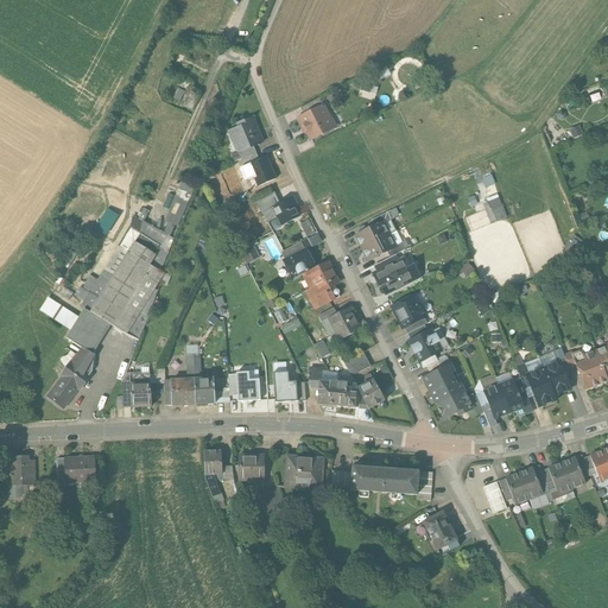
[(191,89),(183,106),(192,109),(200,94),(191,89)]
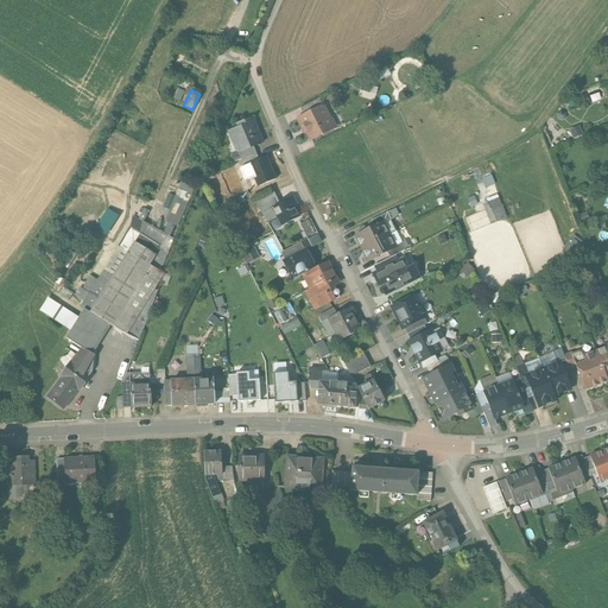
[(320,97),(301,108),(304,115),(323,106),(320,97)]
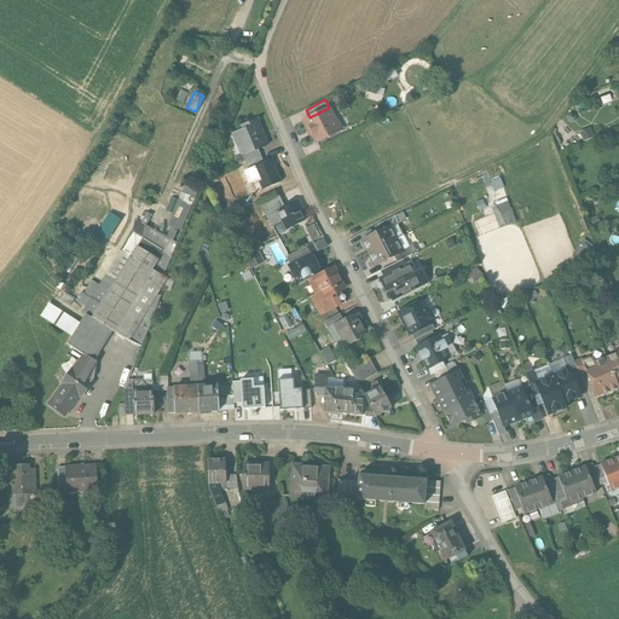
[(310,117),(306,119),(305,123),(307,129),(311,131),(317,142),(339,131),(335,123),(335,121),(329,108),(310,117)]
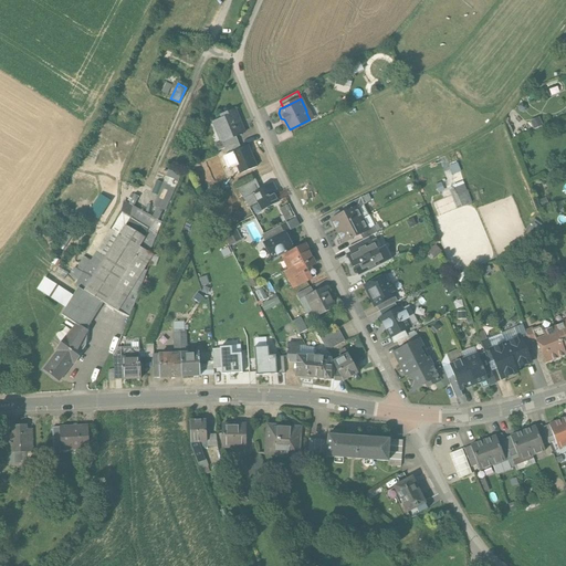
[(236,138),(244,134),(234,109),(221,115),(222,119),(213,123),(221,143),(236,138)]
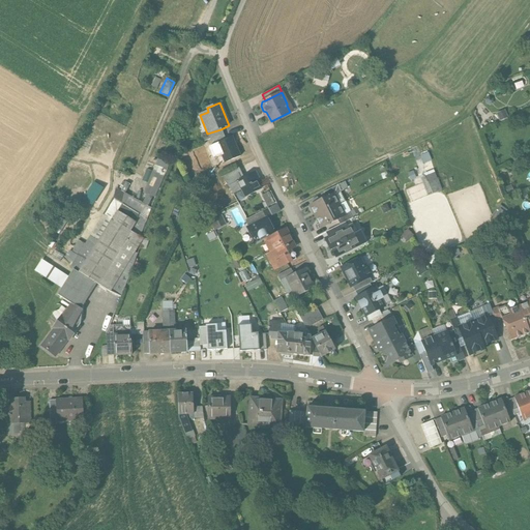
[(207,134),(201,137),(203,143),(210,140),(223,135),(221,129),(207,134)]
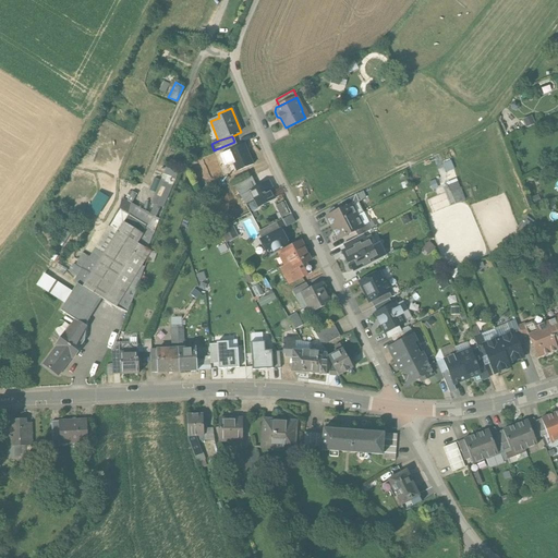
[(234,142),(221,147),(225,155),(230,153),(230,152),(237,148),(234,142)]
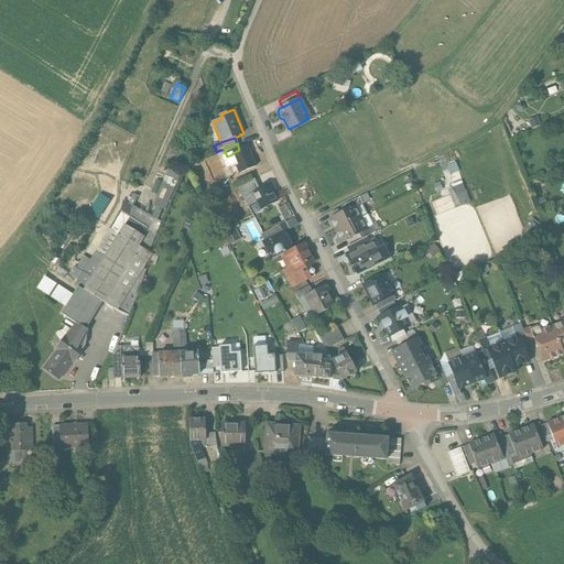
[(239,150),(232,153),(232,154),(237,164),(236,165),(240,174),(256,167),(247,147),(239,150)]
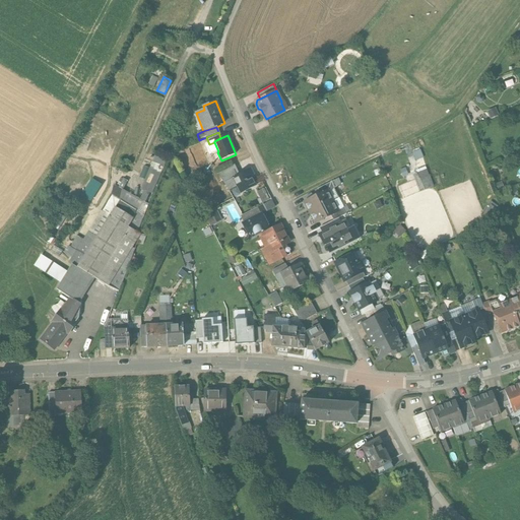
[(413,152),(416,160),(424,157),(420,149),(413,152)]
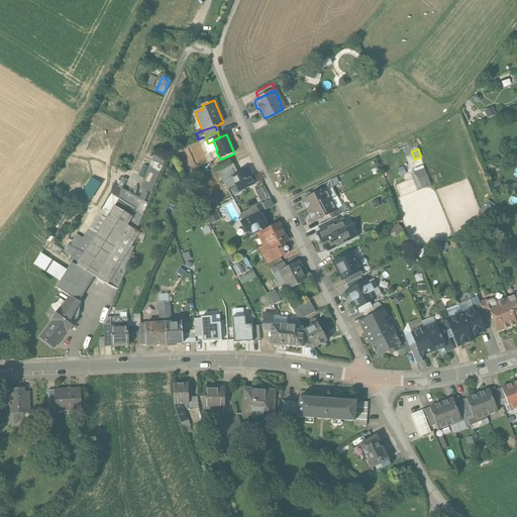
[(397,185),(401,196),(431,185),(424,167),(404,174),(407,181),(397,185)]
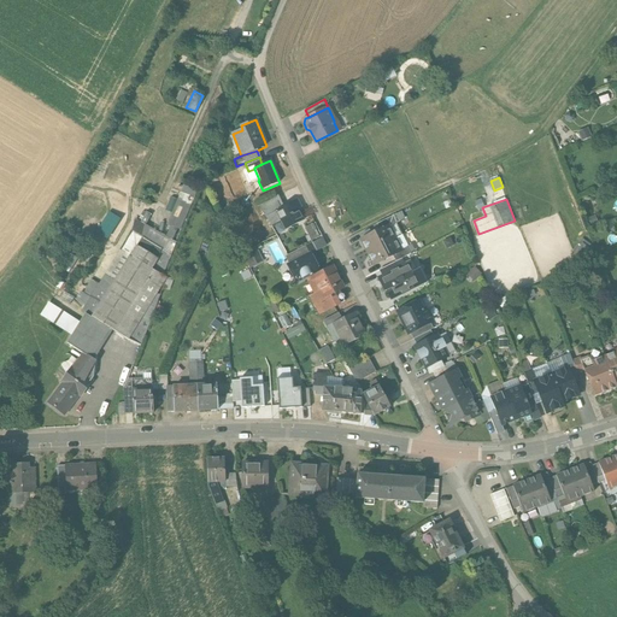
[(180,201),(169,225),(171,227),(165,240),(164,240),(170,242),(187,204),(180,201)]
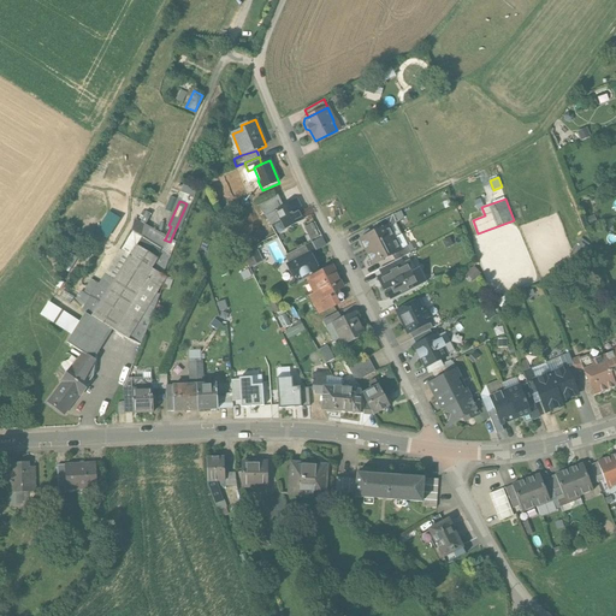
[(296,202),(277,212),(280,220),(284,219),(289,227),(302,220),(296,208),(298,207),(296,202)]
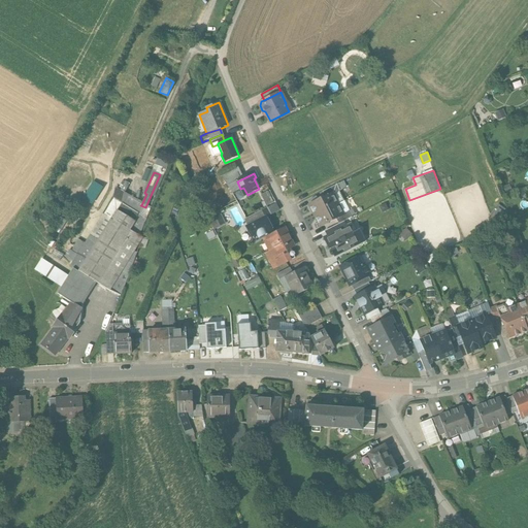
[(125,182),(120,193),(124,195),(129,184),(125,182)]
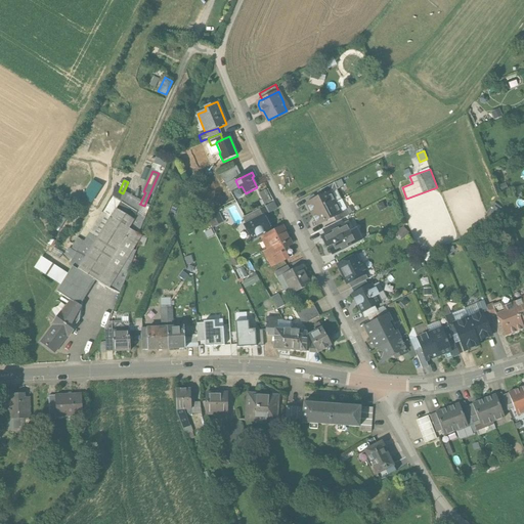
[(336,183),(319,191),(322,197),(330,192),(331,193),(339,189),(336,183)]
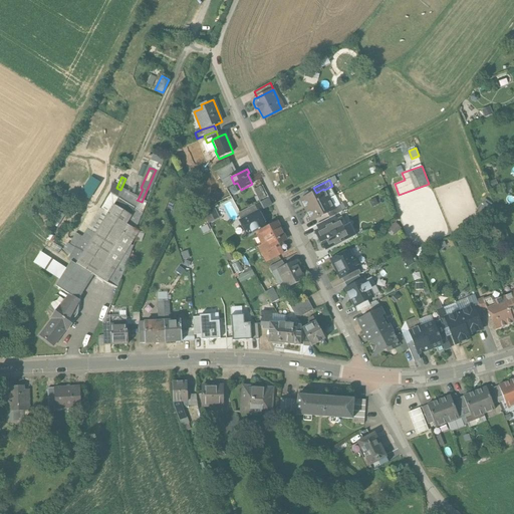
[(138,200),(120,190),(116,188),(115,188),(112,194),(118,198),(108,214),(129,226),(127,226),(135,231),(146,203),(142,202),(137,200),(138,200)]
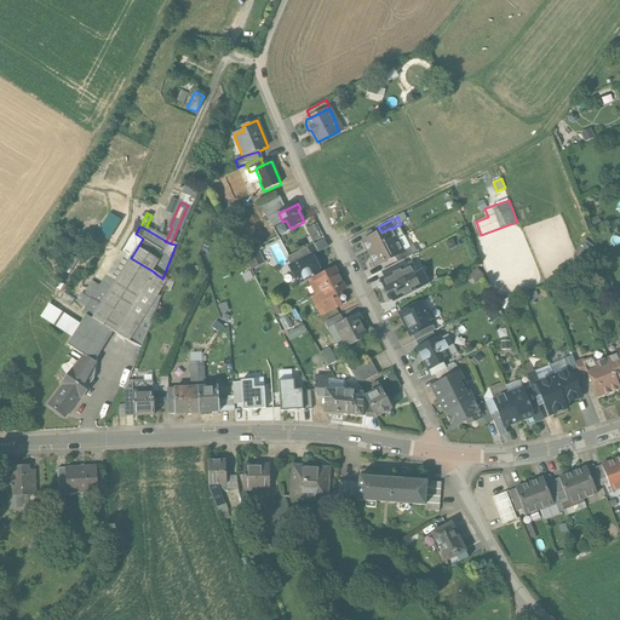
[(382,233),(363,241),(369,254),(397,241),(391,229),(390,228),(382,233)]
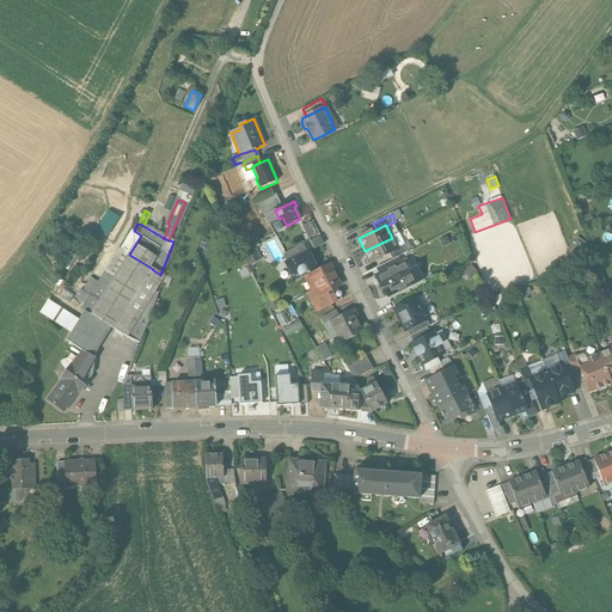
[(123,251),(84,312),(91,317),(91,316),(129,255),(141,236),(134,231),(122,250),(123,251)]
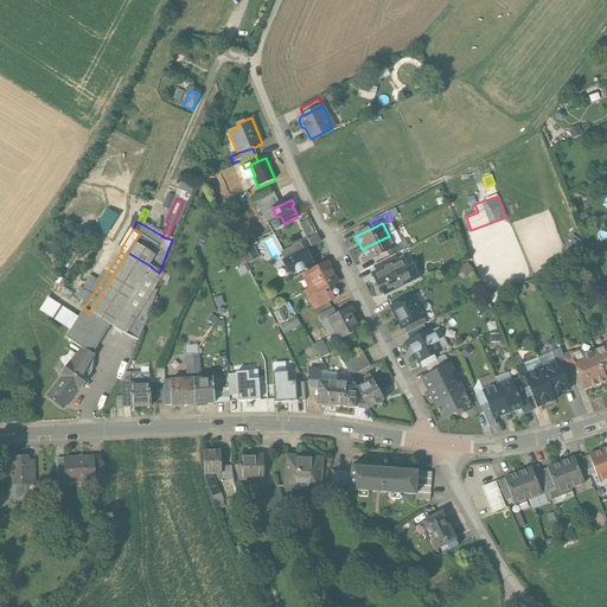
[(389,236),(362,249),(368,261),(387,253),(395,248),(395,247),(389,236)]
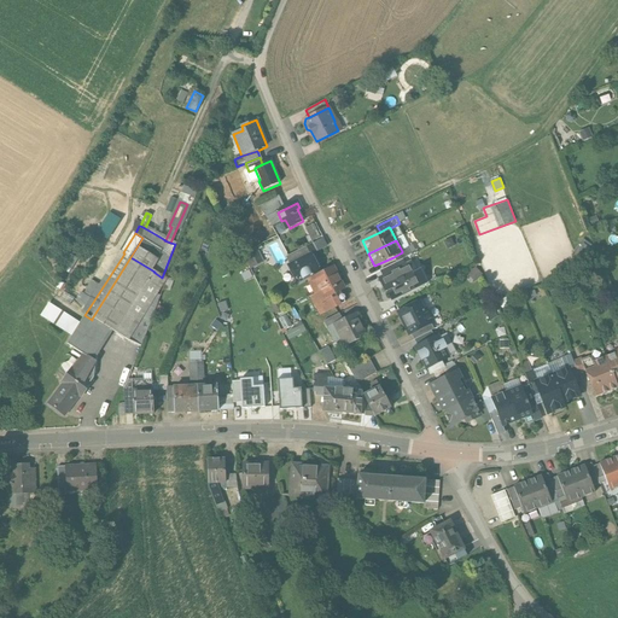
[(312,244),(289,256),(293,264),(314,254),(316,252),(312,244)]
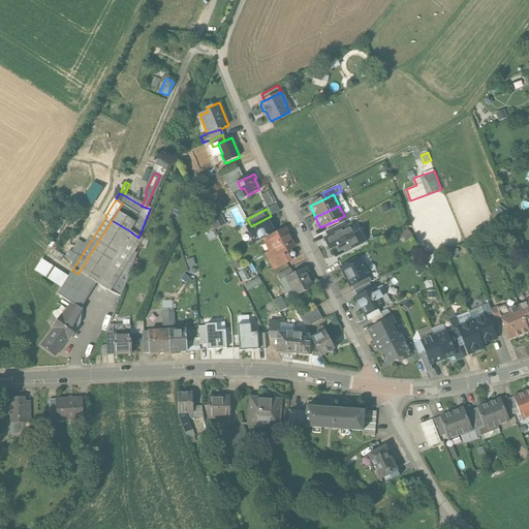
[(349,212),(344,215),(344,216),(337,220),(339,225),(343,223),(352,219),(349,212)]
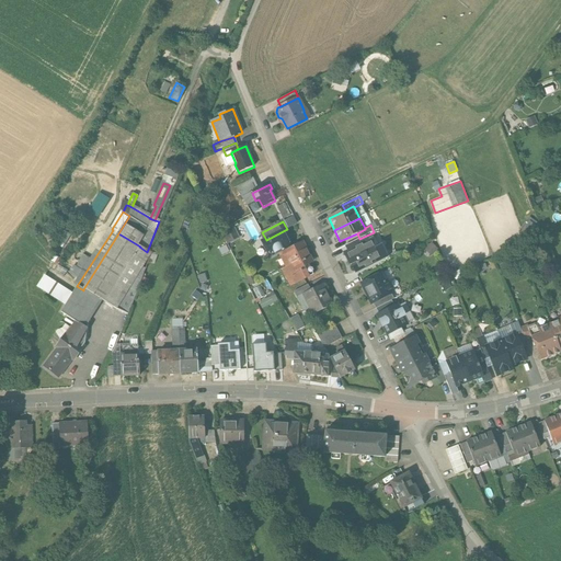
[(285,230),(266,240),(263,241),(268,253),(268,255),(270,255),(271,255),(289,245),(286,239),(288,238),(285,230)]
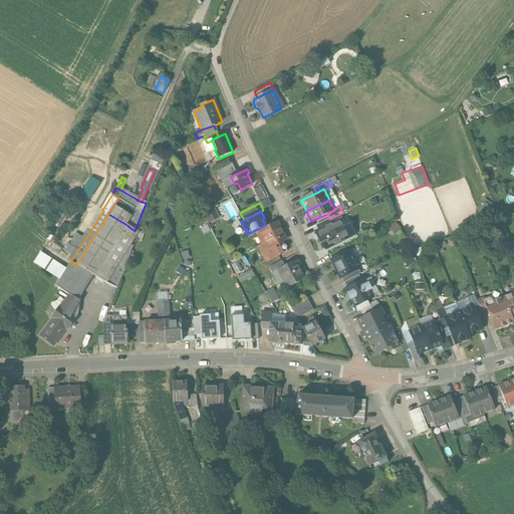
[(108,214),(76,265),(91,274),(95,277),(127,226),(129,226),(108,214)]
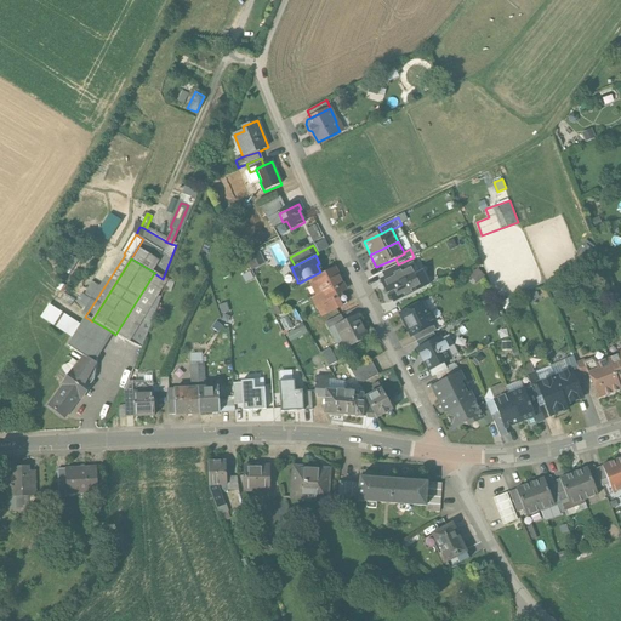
[(398,265),(383,272),(387,279),(406,269),(403,262),(398,265)]
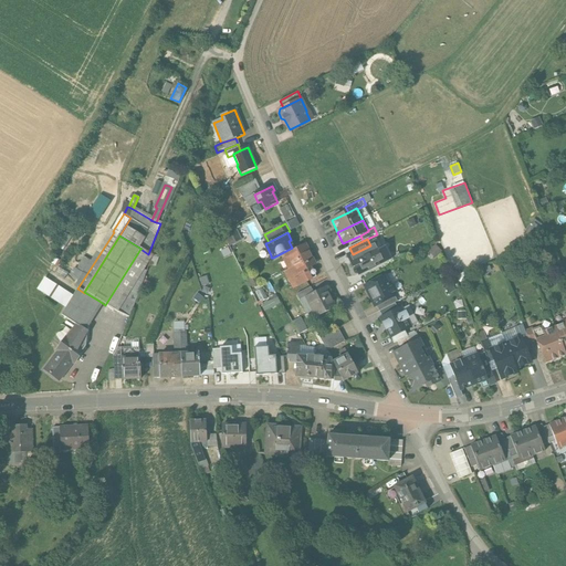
[(370,245),(353,254),(356,262),(354,263),(359,274),(384,262),(379,254),(381,253),(376,242),(370,245)]
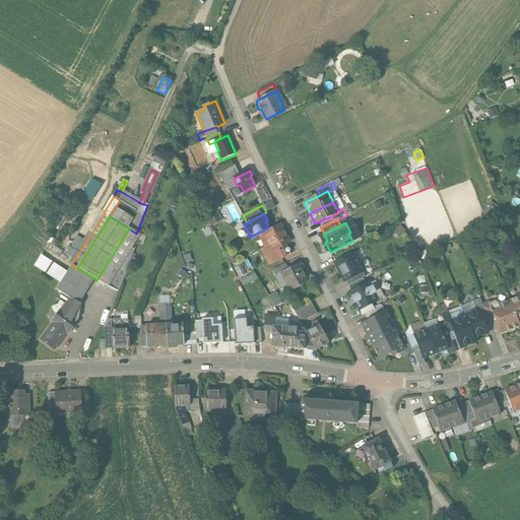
[(280,225),(264,234),(270,245),(273,251),(278,249),(289,243),(280,225)]
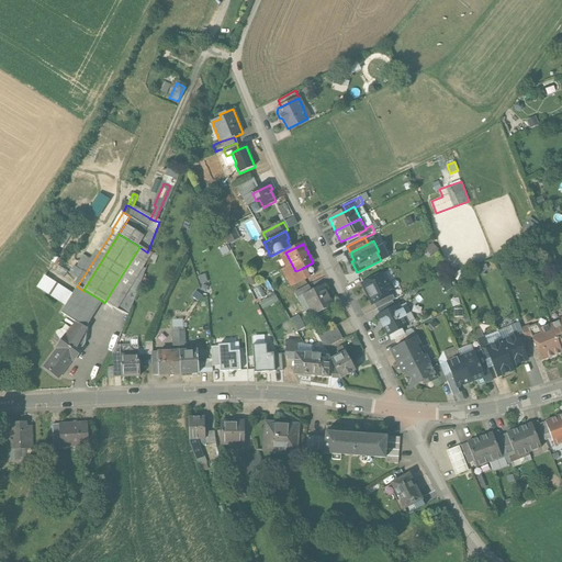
[(139,247),(104,303),(116,310),(128,290),(152,254),(147,253),(139,247)]
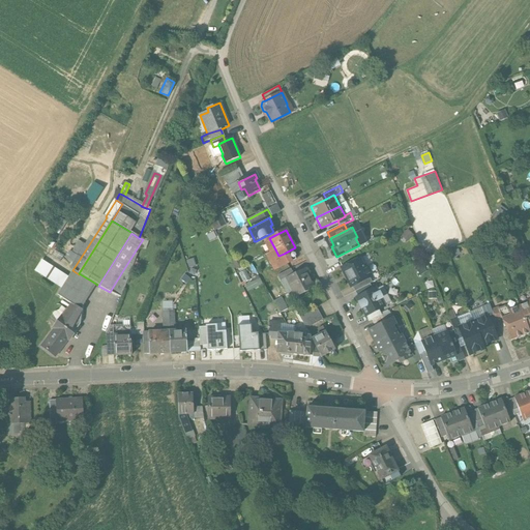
[(275,249),(266,255),(274,270),(296,260),(293,254),(286,257),(284,254),(278,256),(275,249)]
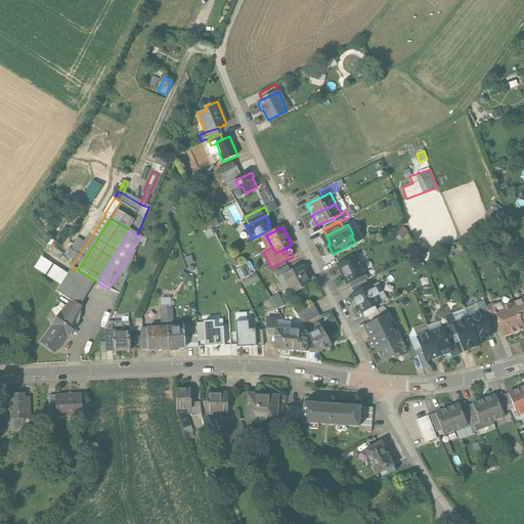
[(352,257),(350,258),(349,260),(338,266),(339,266),(344,275),(343,276),(347,285),(348,284),(365,274),(367,274),(361,262),(359,263),(355,257),(354,258),(352,257)]
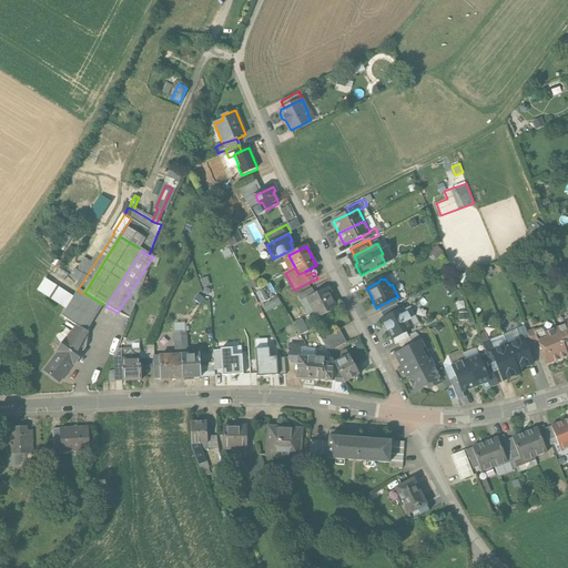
[(311,288),(297,296),(301,302),(306,300),(314,295),(311,288)]
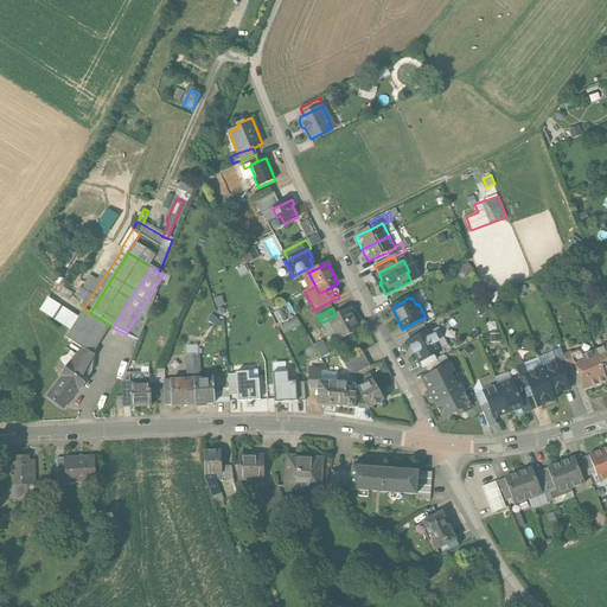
[(90,314),(83,310),(65,338),(82,349),(89,353),(90,353),(108,324),(90,313),(90,314)]
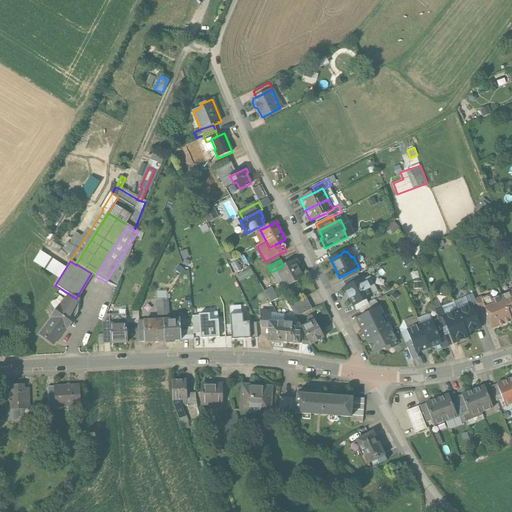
[(300,277),(292,261),(283,266),(276,270),(284,285),(285,287),(296,282),(295,280),(300,277)]
